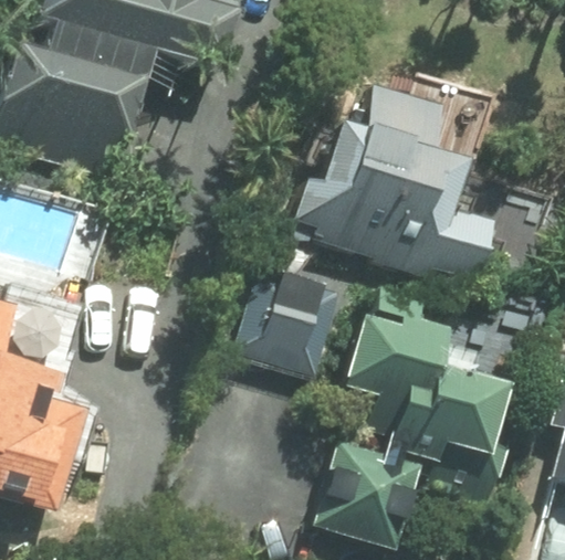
[(0,145),(108,176),(134,87),(148,91),(163,45),(231,65),(249,10),(216,0),(50,0),(45,18),(61,22),(54,50),(10,37),(0,70),(0,145)]
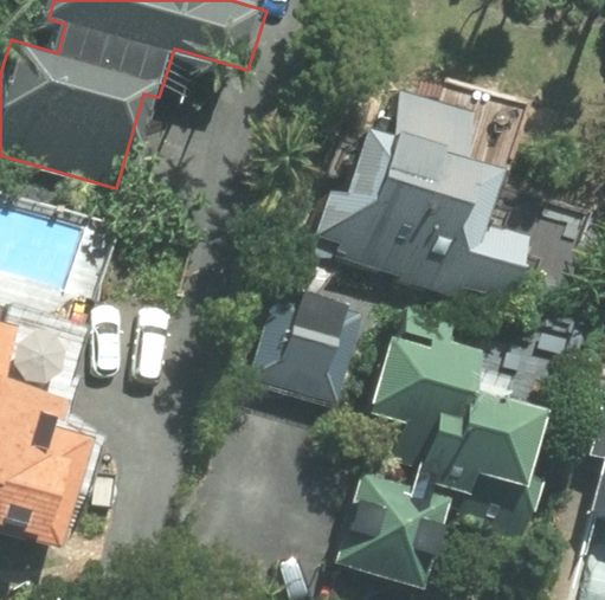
[(311,251),(445,294),(449,285),(510,303),(532,238),(491,226),(510,169),(457,152),(469,113),(399,90),(385,130),(371,126),(348,198),(330,189),(311,251)]
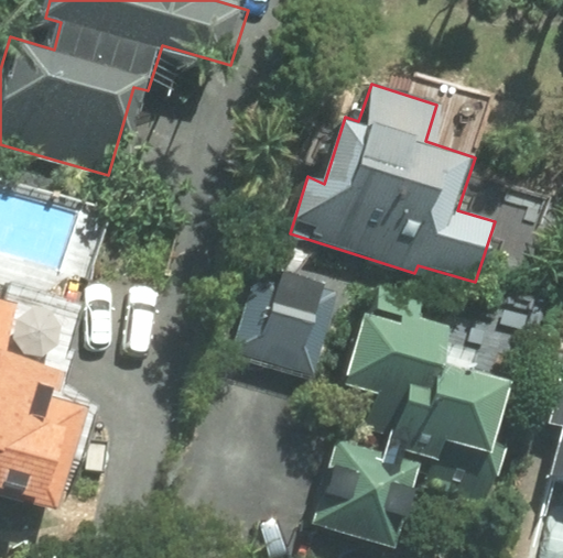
[(313,374),(337,290),(259,269),(236,351),(313,374)]
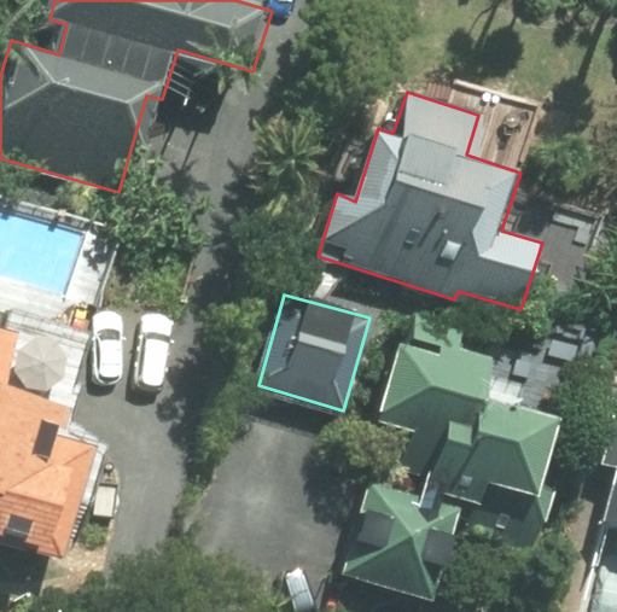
[(338,571),(429,598),(450,526),(531,551),(552,487),(542,485),(562,421),(478,396),(489,357),(452,347),(458,326),(413,312),(379,421),(403,429),(389,473),(426,485),(424,495),(366,478),(338,571)]
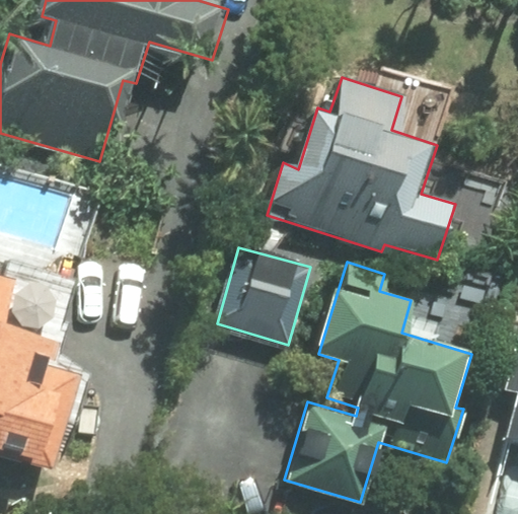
[(0,455),(48,469),(74,375),(52,370),(60,343),(2,327),(15,282),(0,278),(0,455)]
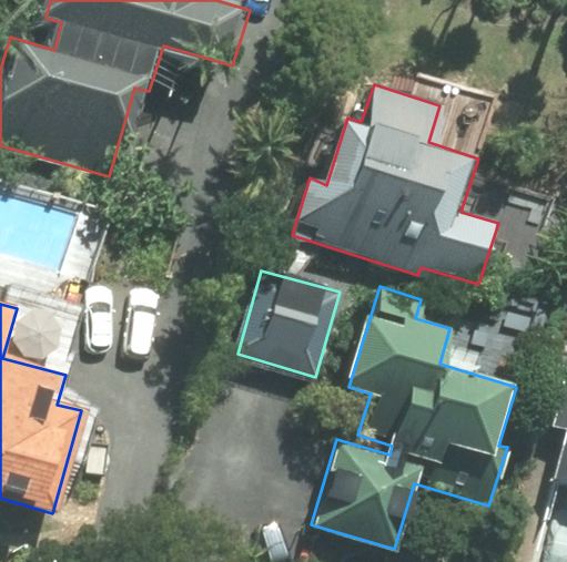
[(566,428),(554,474),(566,478),(566,428)]
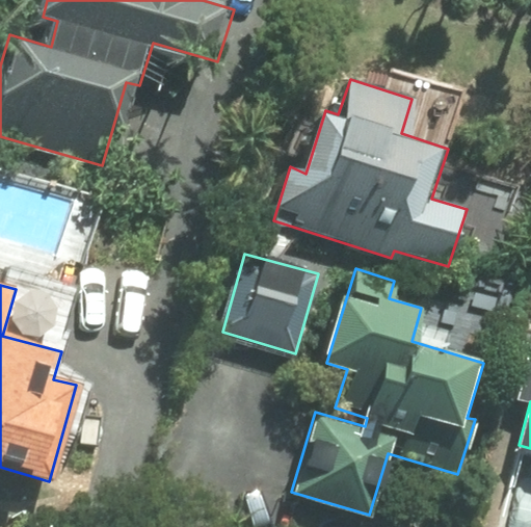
All buildings are outlined.
